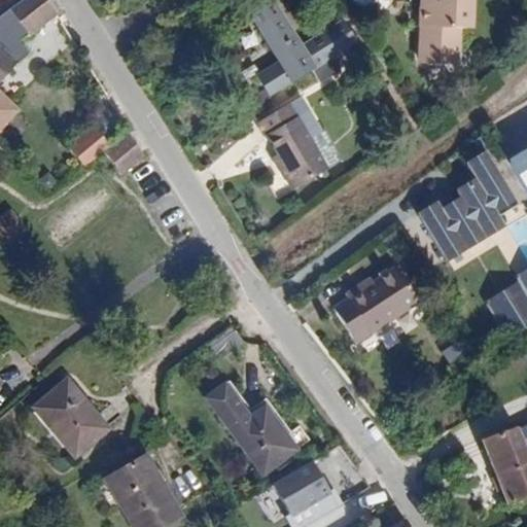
[(22,0),(0,0),(0,18),(10,8),(22,0)]
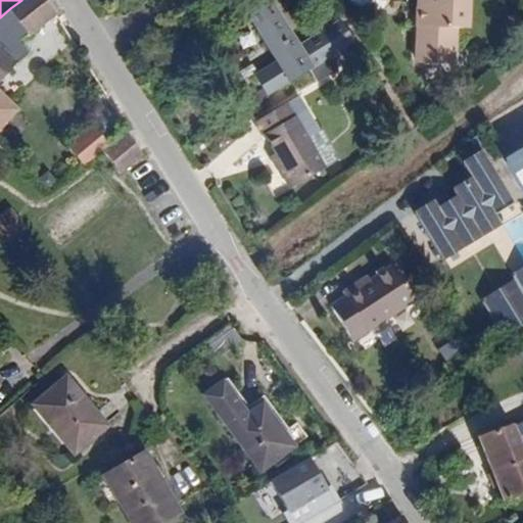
[(0,81),(17,61),(31,53),(20,39),(29,34),(58,13),(48,0),(21,0),(10,8),(0,17),(0,81)]
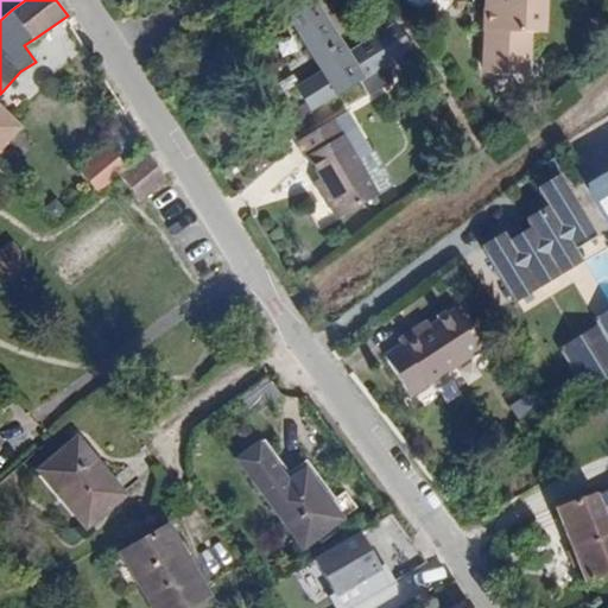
[(289,33),(322,13),(314,0),(306,0),(278,17),(289,33)]
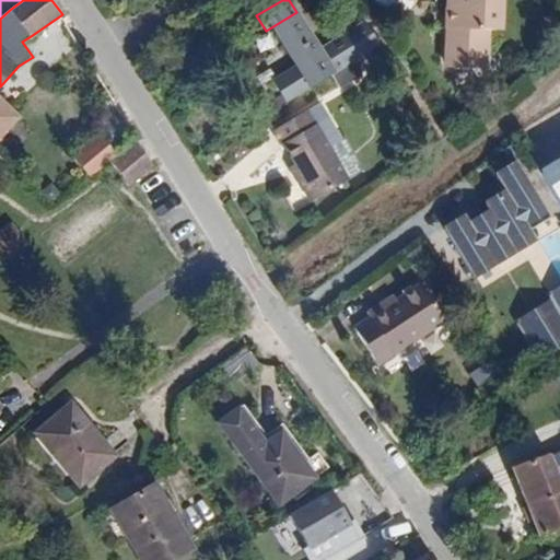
[(458,0),(454,66),(490,69),(493,26),(503,27),(504,0),(458,0)]
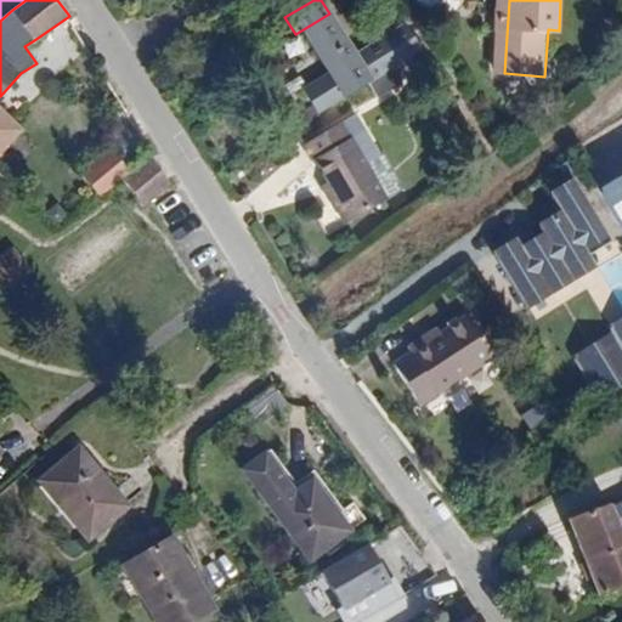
[(395,69),(424,52),(405,21),(352,52),(329,13),(295,34),(321,78),(298,91),(315,118),(369,84),(395,69)]
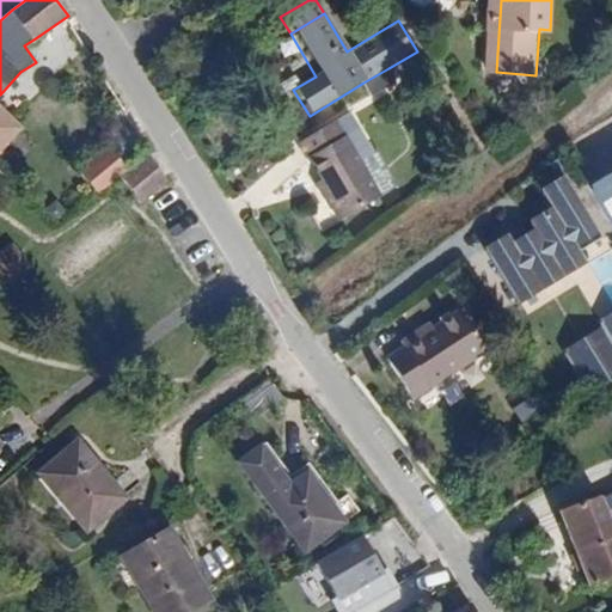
[(398,84),(389,68),(363,83),(373,99),(398,84)]
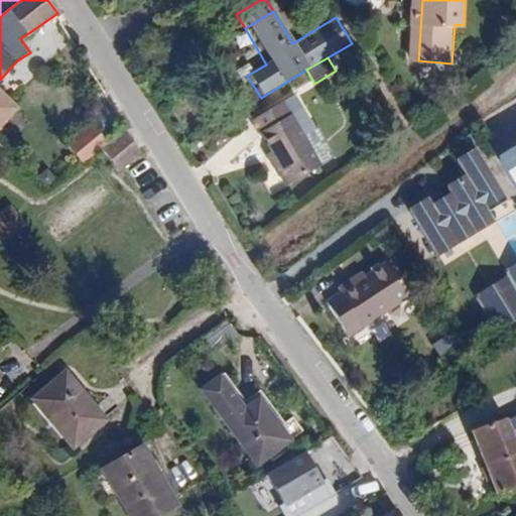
[(0,126),(20,108),(0,87),(0,126)]
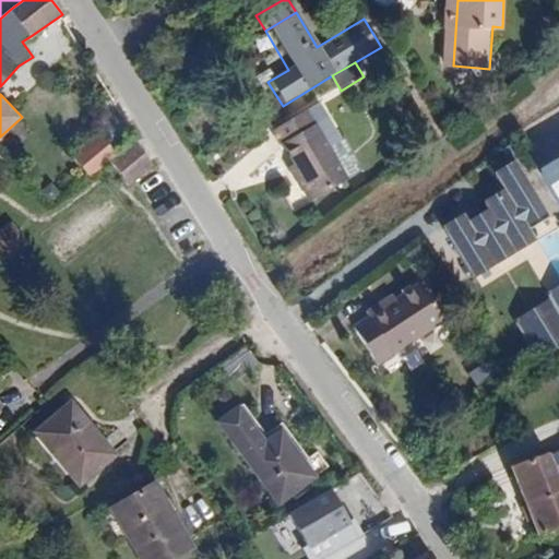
[(313,126),(326,145),(337,139),(313,102),(304,108),(313,126)]
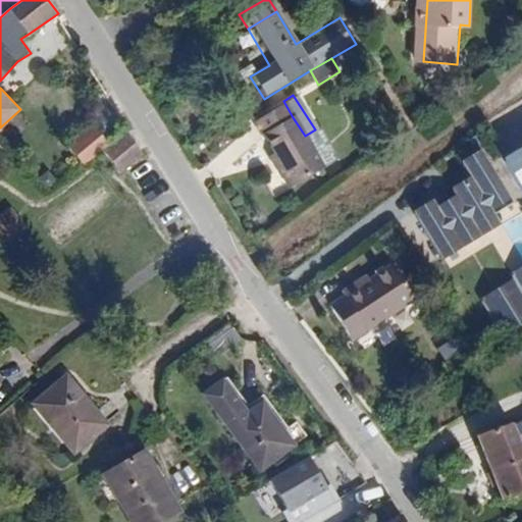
[(324,166),(305,136),(293,117),(283,101),(255,119),(263,133),(275,153),(269,157),(290,188),(324,166)]
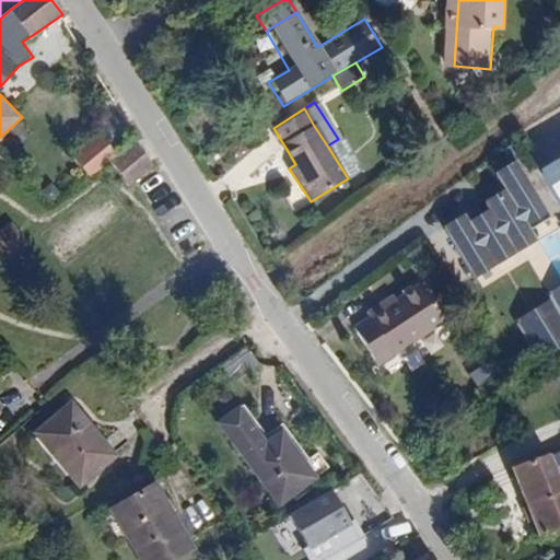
[(118,156),(102,133),(73,154),(89,176),(118,156)]
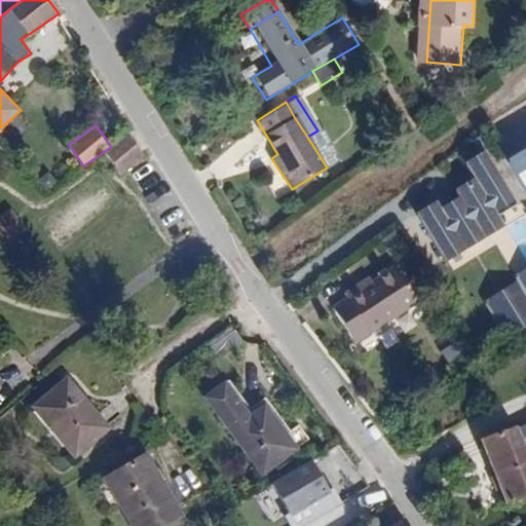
[(128,136),(103,153),(119,176),(144,158),(128,136)]
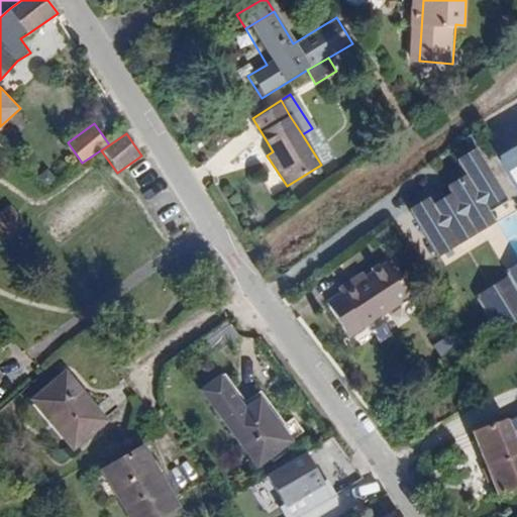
[(457,158),(467,173),(447,184),(452,191),(434,201),(430,194),(411,206),(439,255),(496,223),(489,211),(510,199),(479,145),(457,158)]
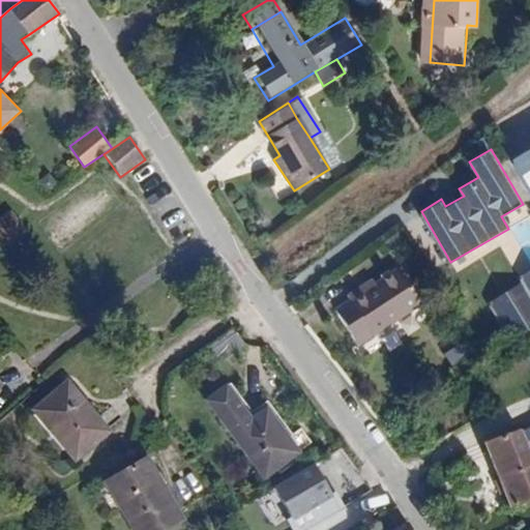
[(529,151),(513,163),(529,188),(529,151)]
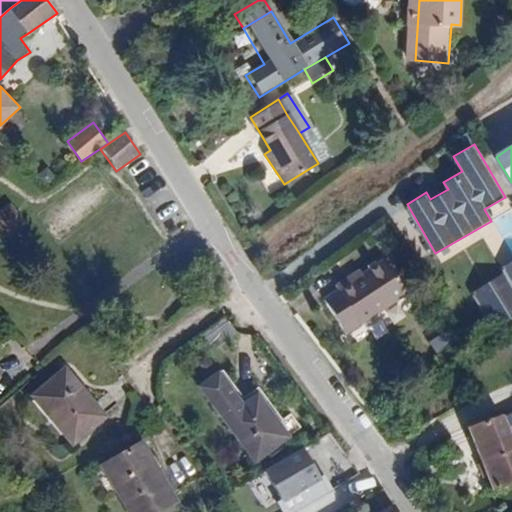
[(316,292),(345,335),(413,290),(384,247),(316,292)]
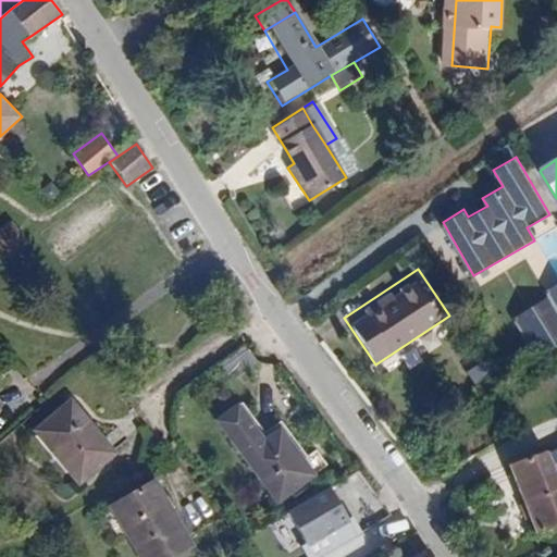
[(514,316),(536,354),(556,337),(556,280),(546,287),(549,294),(514,316)]
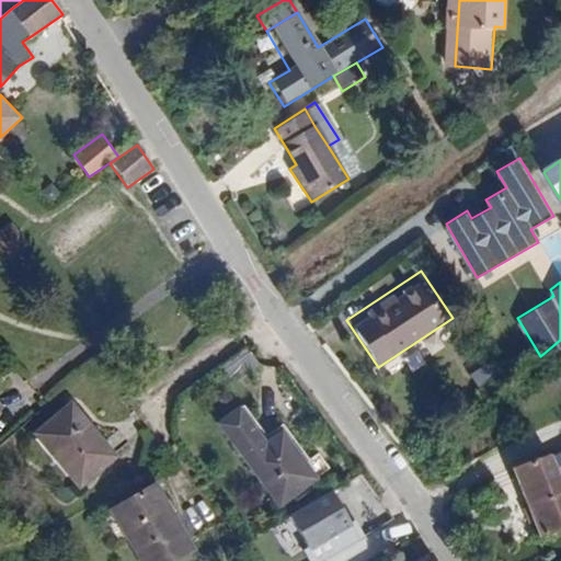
[(70,398),(32,431),(80,489),(119,457),(70,398)]
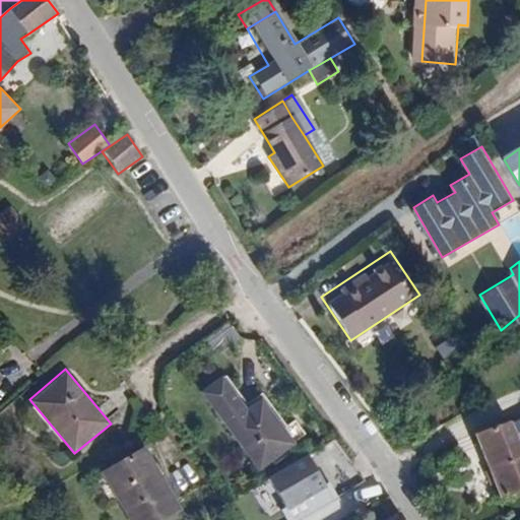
[(224,376),(204,390),(260,470),(297,445),(262,395),(246,406),(224,376)]
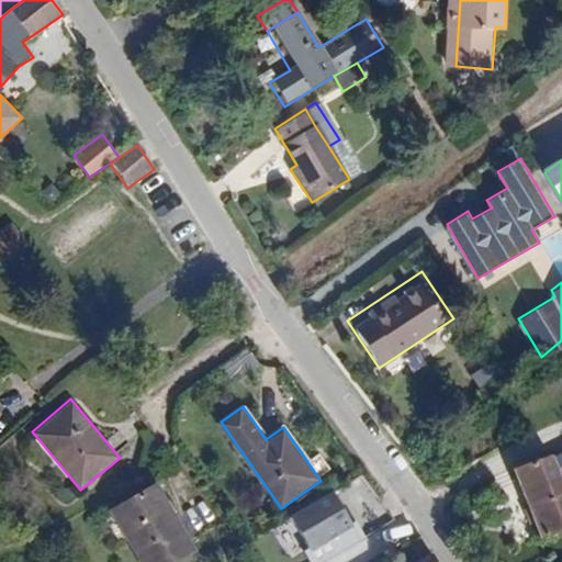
[(541,535),(561,526),(561,473),(554,453),(515,469),(541,535)]
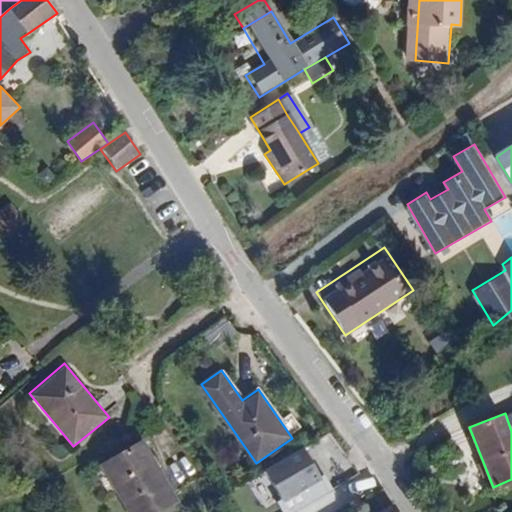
[(143,440),(99,466),(127,511),(164,511),(181,502),(143,440)]
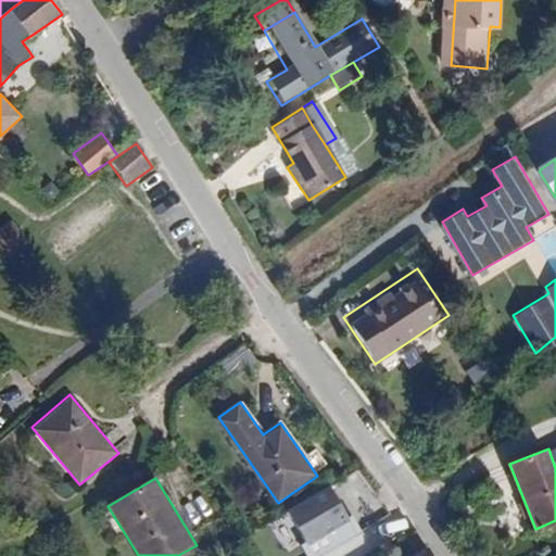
[(350,518),(331,485),(289,509),(307,542),(310,545),(352,521),(350,518)]
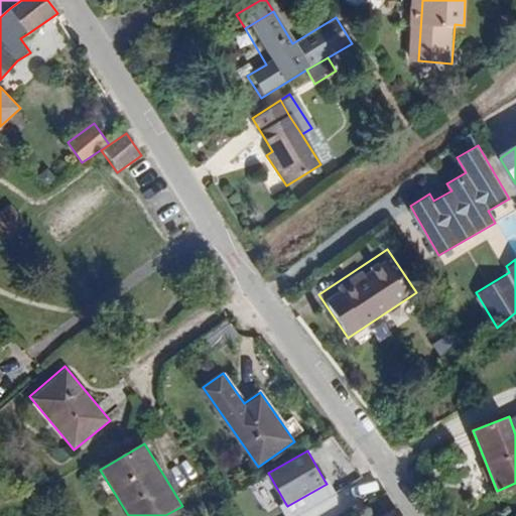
[(280,506),(285,515),(295,515),(337,494),(329,479),(325,481),(327,484),(287,506),(285,503),(280,506)]
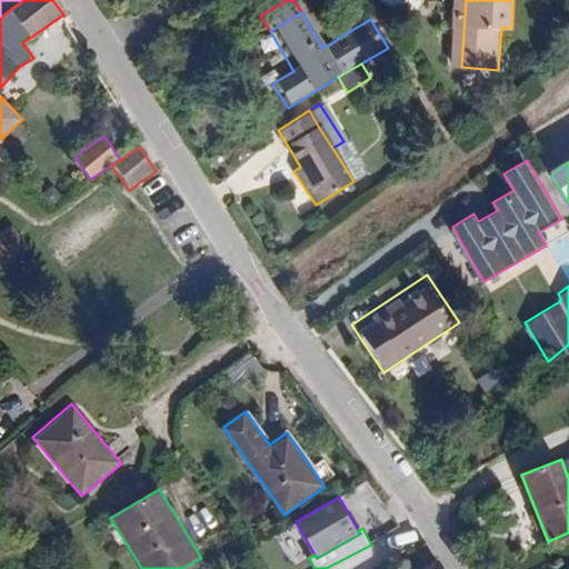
[(421,568),(443,568),(439,559),(421,568)]
